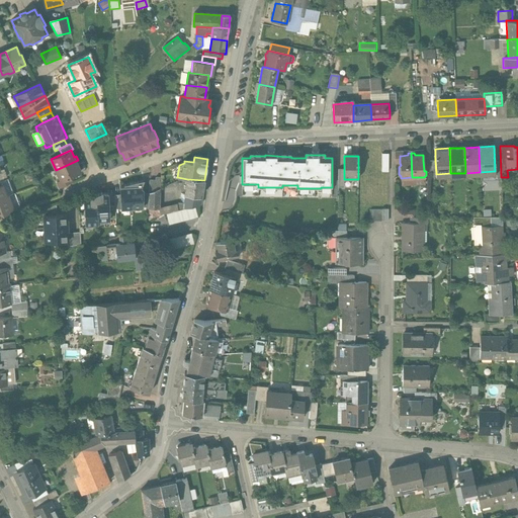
[(78,160),(56,170),(61,180),(61,181),(70,177),(81,171),(78,166),(79,163),(78,160)]
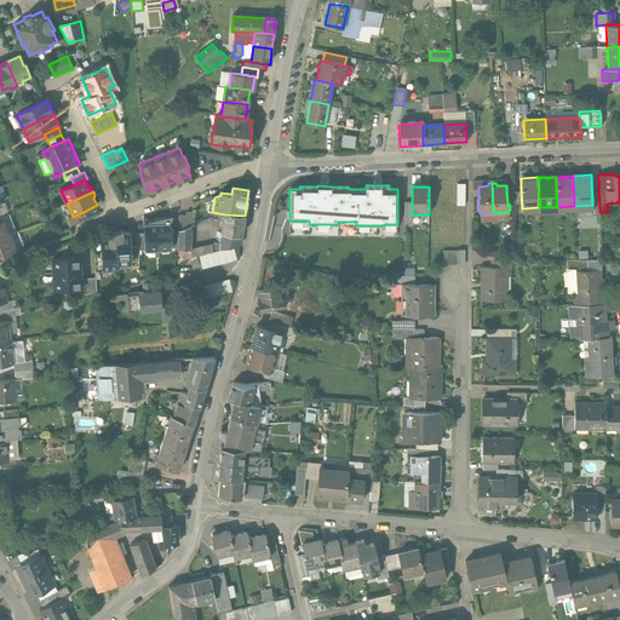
[(84,212),(73,217),(73,216),(68,218),(72,225),(87,218),(84,212)]
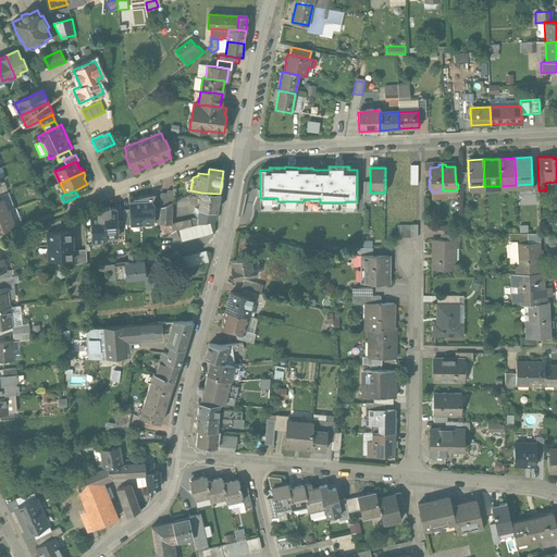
[(160,208),(171,205),(173,203),(174,192),(166,192),(166,195),(161,194),(160,208)]
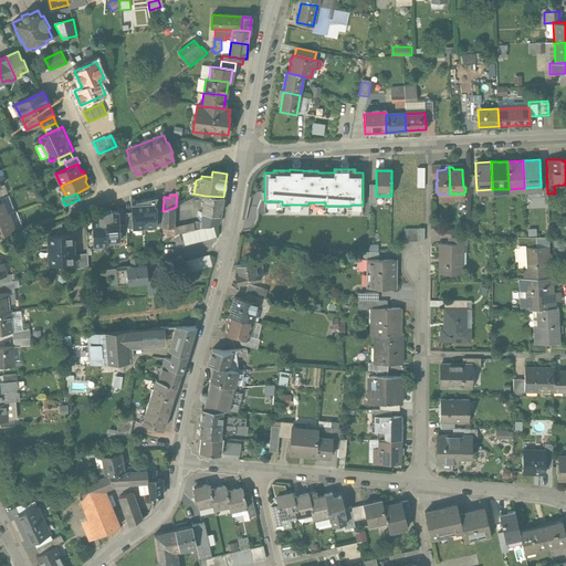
[(220,215),(223,197),(205,196),(201,213),(220,215)]
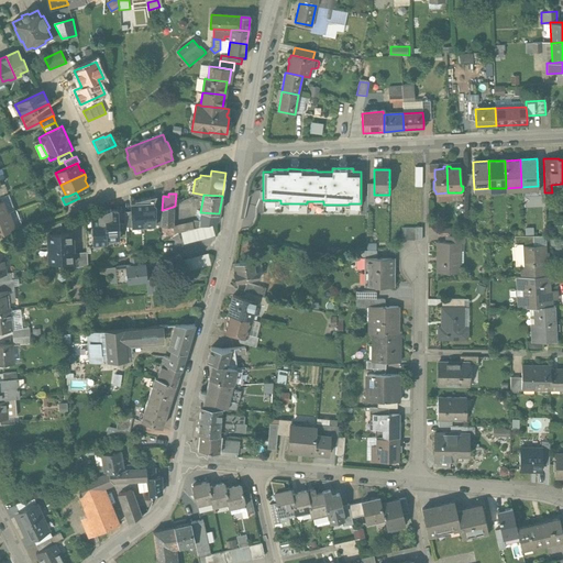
[(156,197),(142,200),(143,227),(155,225),(155,211),(155,207),(153,205),(156,197)]
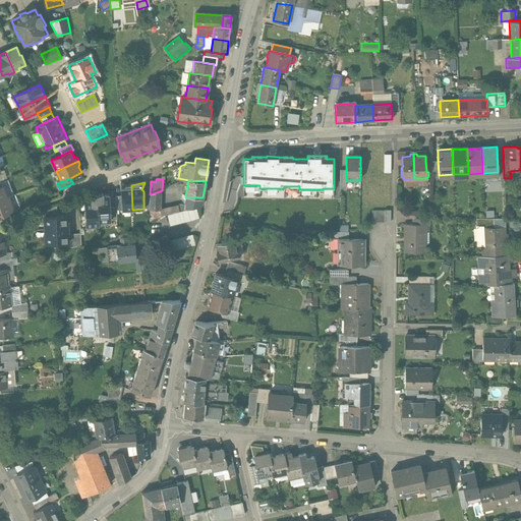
[(125,187),(120,189),(121,196),(121,210),(121,211),(132,210),(131,185),(125,186),(125,187)]
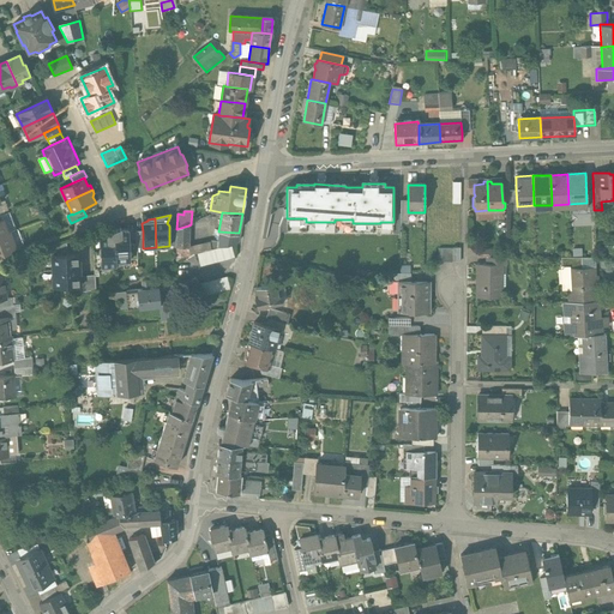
[(176,247),(187,248),(188,226),(176,229),(176,246),(176,247)]
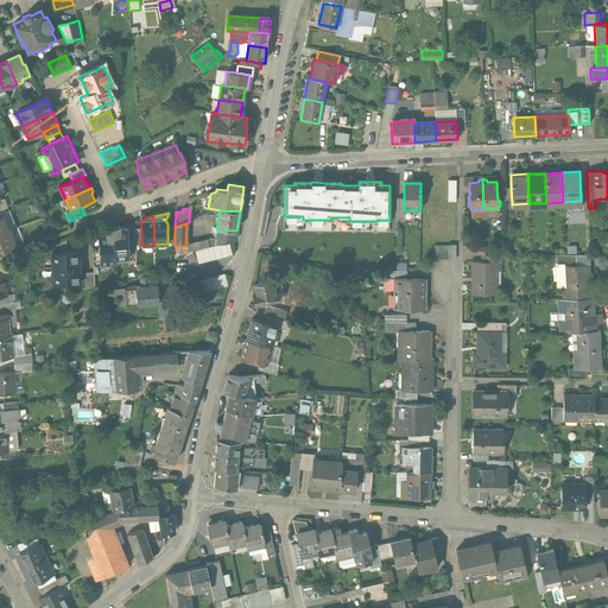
[(119,227),(112,229),(114,264),(118,263),(121,261),(125,259),(128,258),(127,242),(126,228),(119,229),(119,227)]
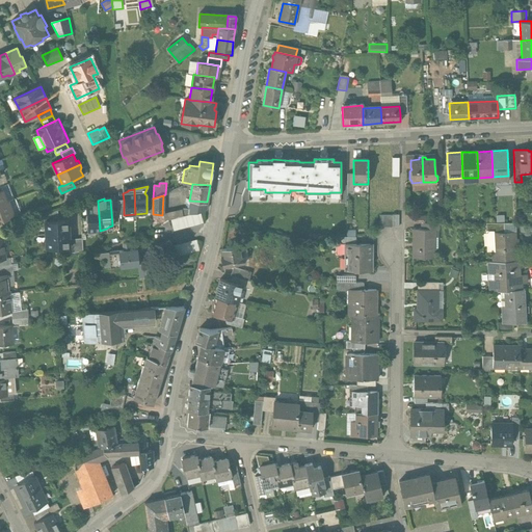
[(86,220),(87,234),(90,233),(94,233),(97,232),(100,231),(98,201),(92,203),(92,205),(86,205),(86,220)]
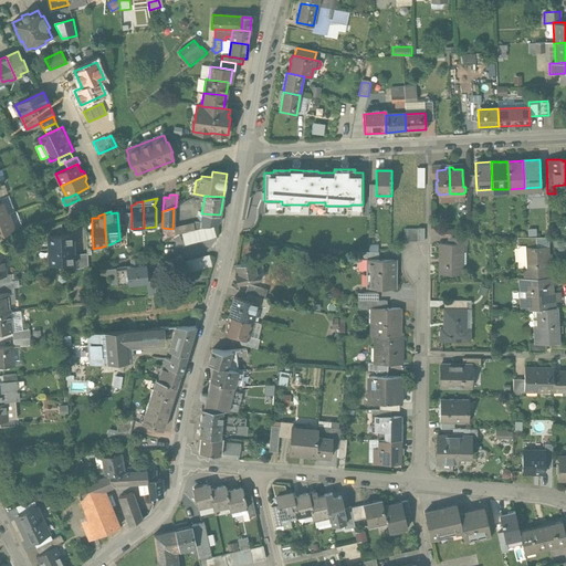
[(220,215),(201,213),(200,222),(212,222),(212,226),(219,224),(220,215)]
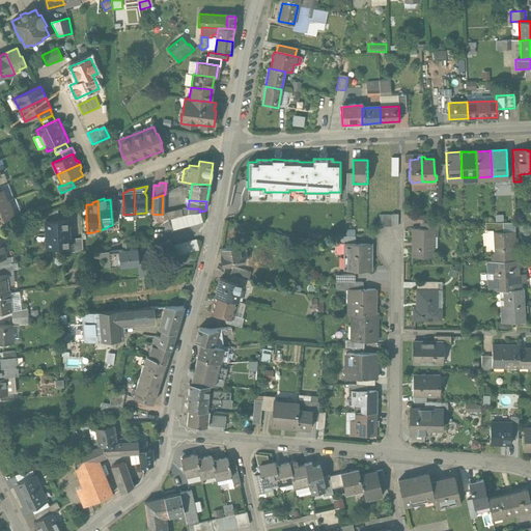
[(6,201),(6,202),(0,203),(0,218),(2,220),(8,218),(9,215),(14,214),(8,201),(6,201)]
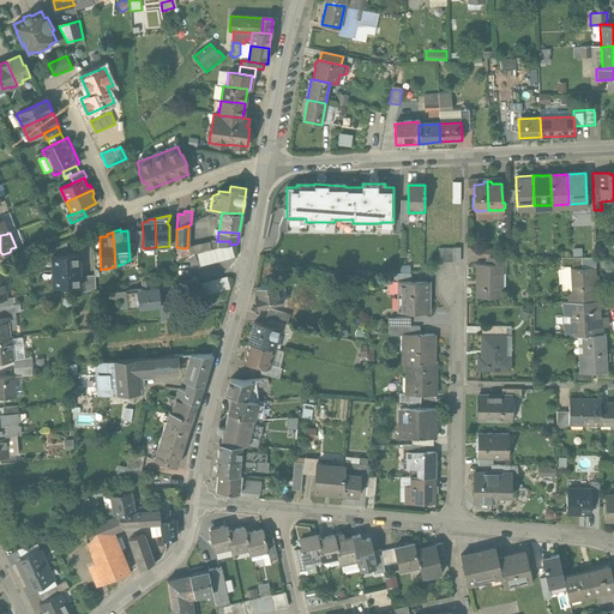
[(52,256),(67,256),(68,241),(50,250),(52,256)]
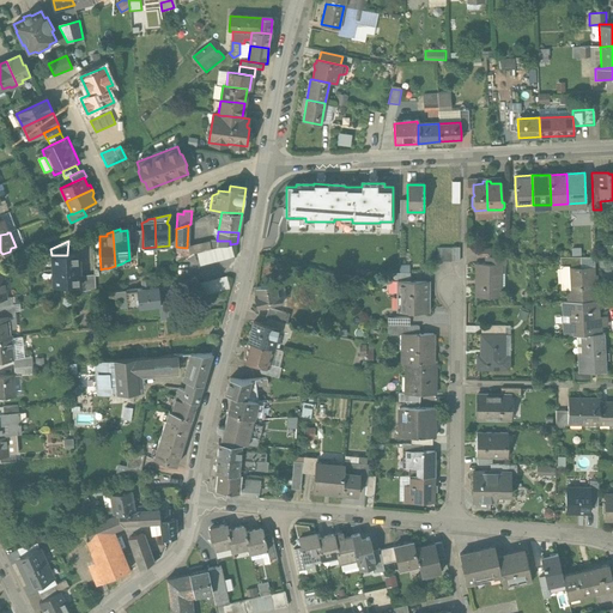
[(211,249),(211,242),(187,248),(176,247),(175,263),(194,254),(211,249)]
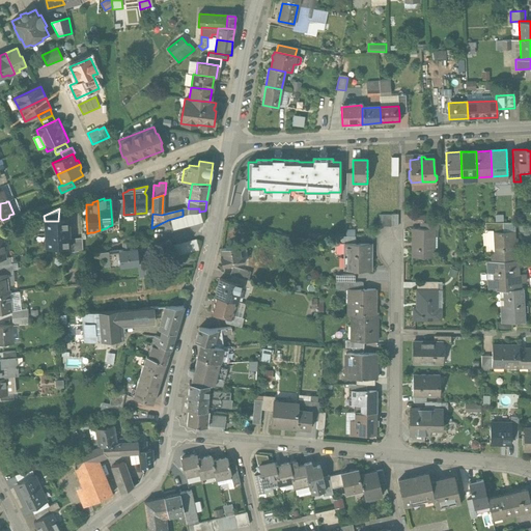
[(172,231),(203,223),(200,213),(170,220),(172,231)]
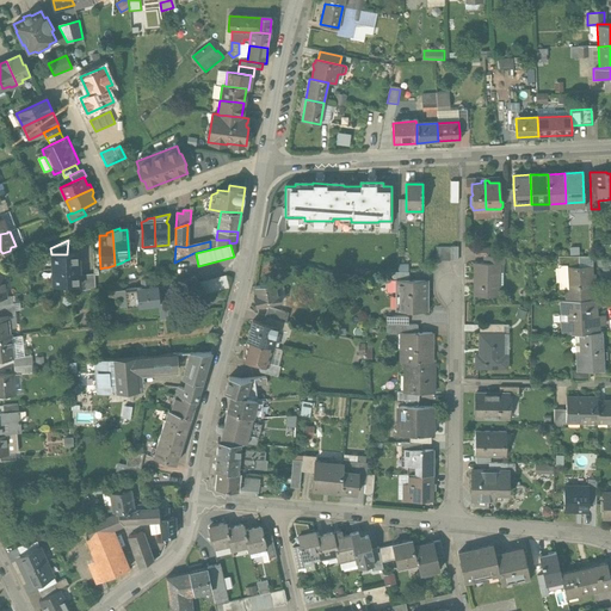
[(51,270),(79,269),(78,263),(79,263),(79,253),(67,254),(51,254),(51,270)]
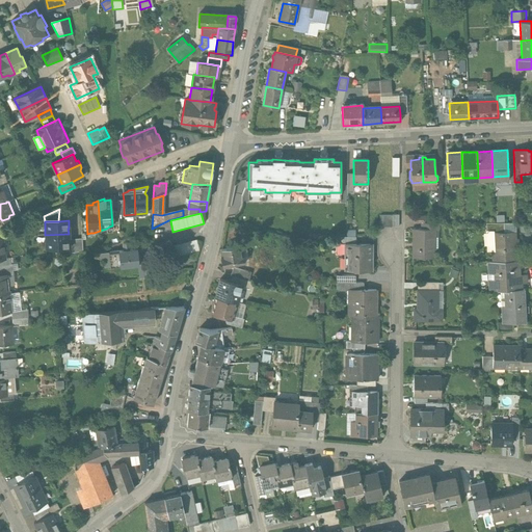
[(421,229),(413,229),(413,258),(434,259),(435,230),(435,229),(421,229)]
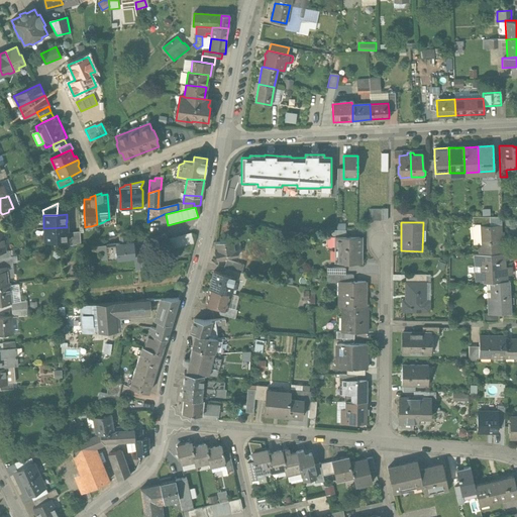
[(480,254),(501,253),(500,226),(490,226),(490,223),(474,223),(472,223),(472,226),(470,227),(471,237),(473,238),(473,240),(476,240),(476,244),(480,244),(480,254)]
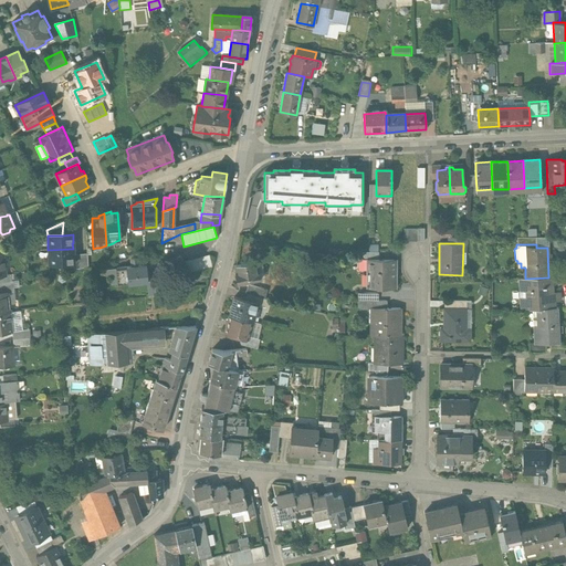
[(73,249),(48,250),(49,264),(74,263),(74,255),(73,255),(73,249)]
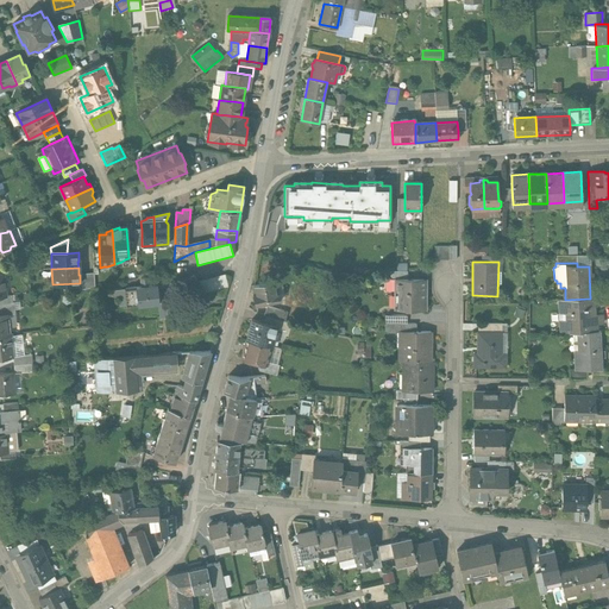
[(295,270),(278,274),(281,282),(296,278),(295,270)]
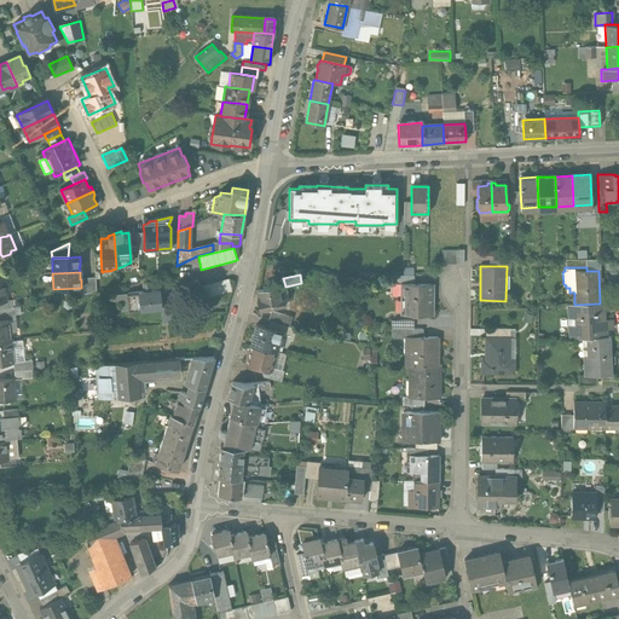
[(187,293),(200,287),(197,279),(184,285),(187,293)]
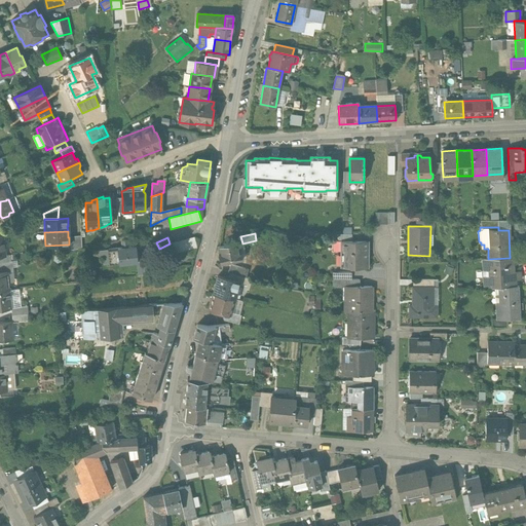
[(197,248),(194,237),(171,243),(174,255),(197,248)]
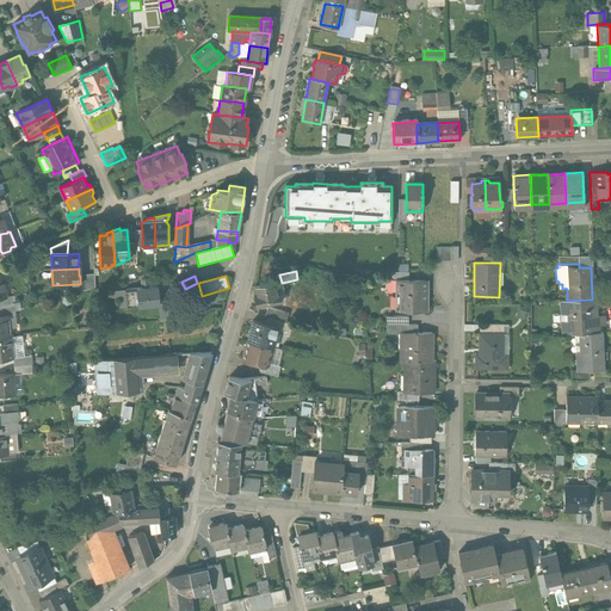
[(141,288),(123,290),(125,306),(125,308),(159,303),(156,285),(148,287),(147,279),(141,281),(141,288)]
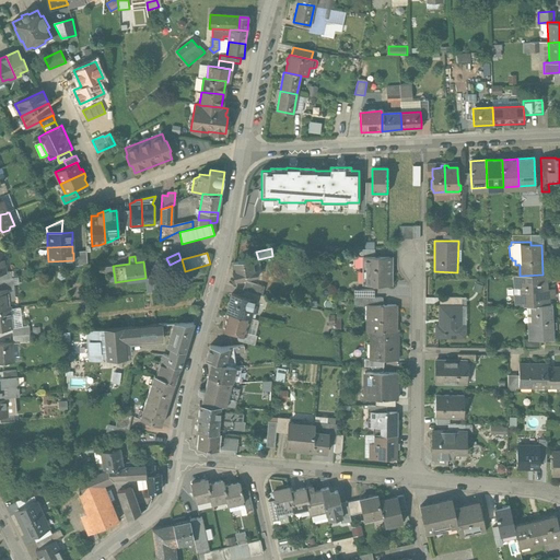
[(363,256),(363,257),(363,268),(363,269),(363,270),(364,270),(364,284),(362,284),(392,286),(392,269),(392,268),(391,267),(389,267),(391,257),(374,256),(363,256)]
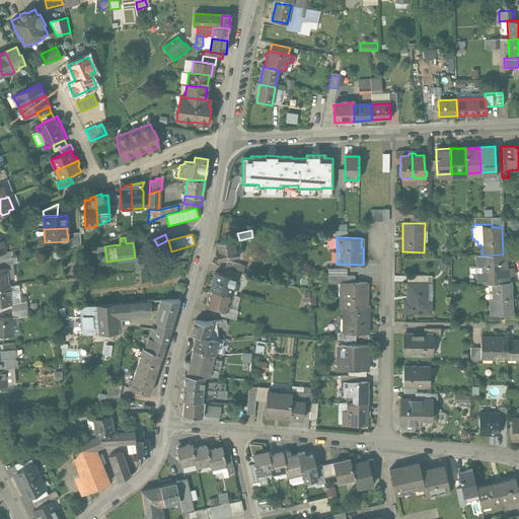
[(217,249),(215,250),(217,260),(236,255),(233,239),(215,243),(217,249)]
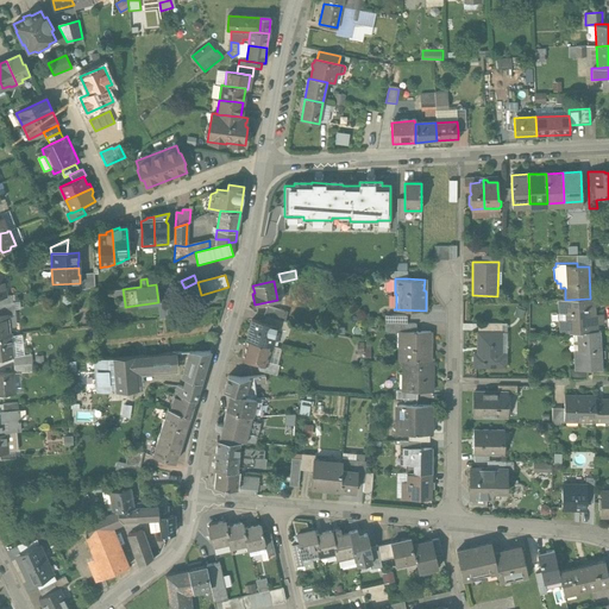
[(125,305),(123,289),(108,290),(110,295),(117,299),(118,306),(125,305)]
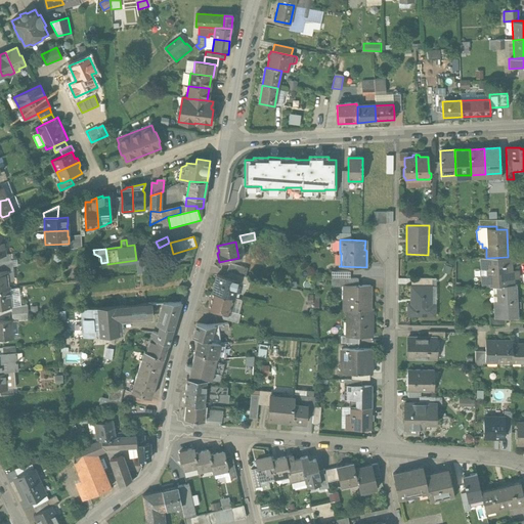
[(497,287),(513,286),(513,279),(518,278),(518,271),(508,272),(508,267),(511,267),(510,257),(508,257),(486,258),(481,258),(481,270),(489,269),(490,275),(486,275),(487,287),(497,287)]
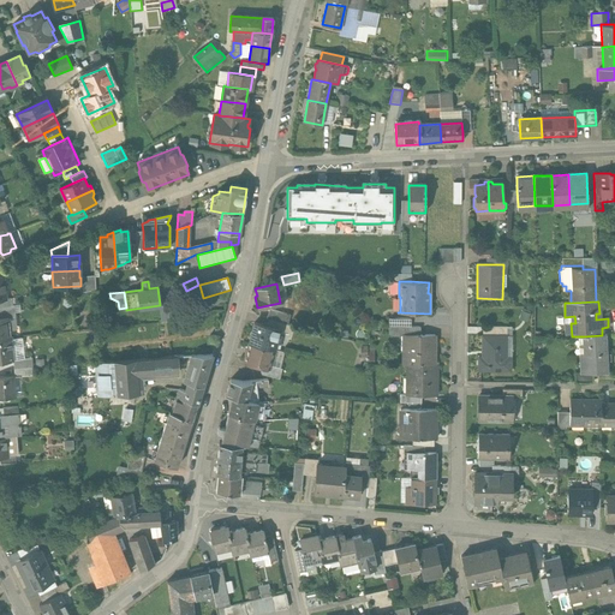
[(163,321),(185,318),(184,303),(162,305),(163,321)]
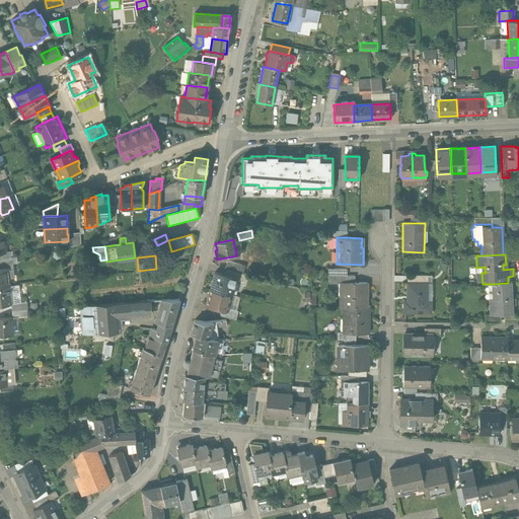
[(0,268),(6,268),(6,269),(12,268),(12,258),(9,258),(0,260),(0,268)]
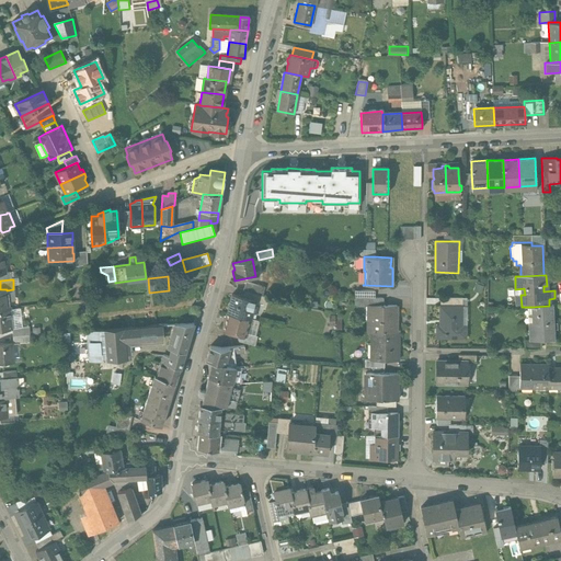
[(245,292),(261,296),(264,287),(245,282),(242,290),(245,292)]
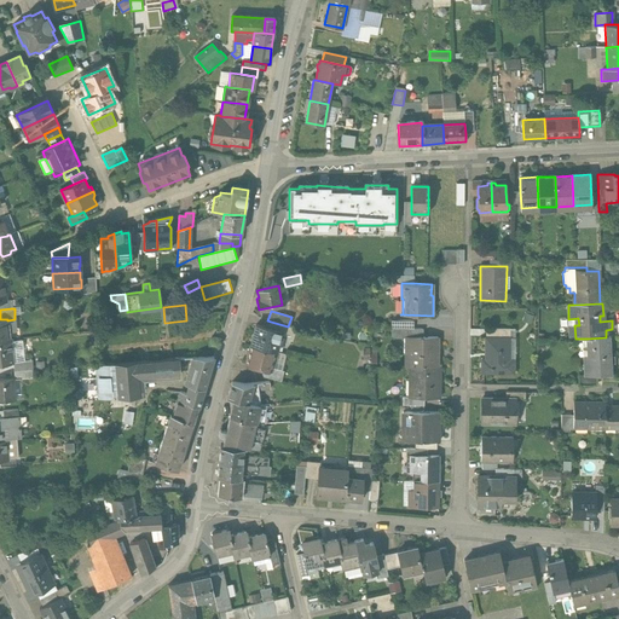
[(0,342),(10,342),(7,320),(7,319),(0,319),(0,342)]
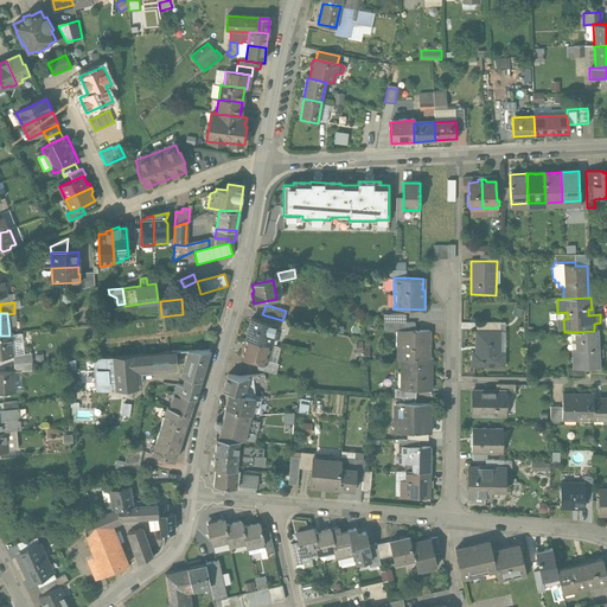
[(264,321),(276,325),(275,326),(286,328),(287,321),(282,320),(266,315),(264,321)]
